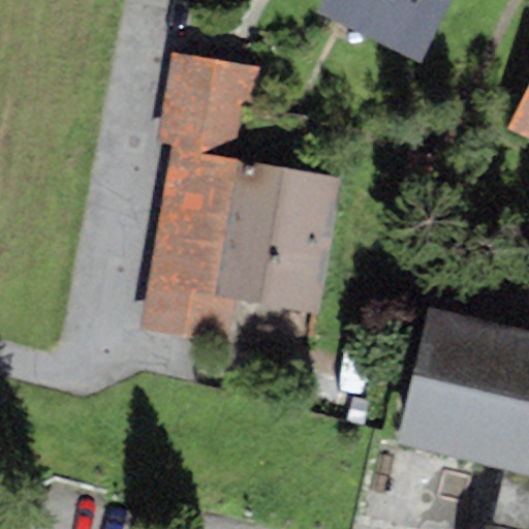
[(323,0),(317,14),(422,63),(450,0),(323,0)]
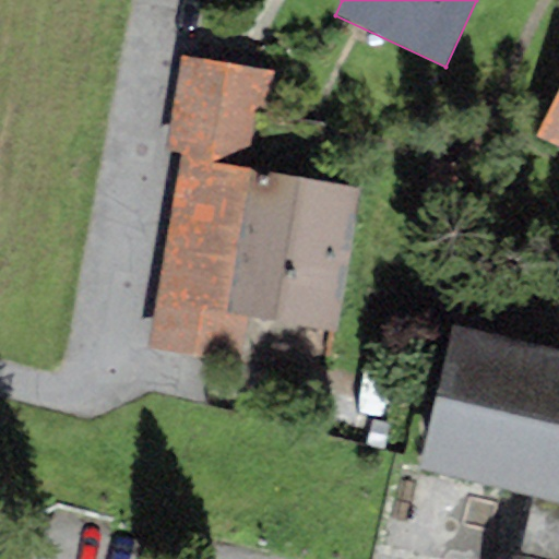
[(271,70),(182,56),(165,156),(179,158),(253,171),(271,70)]
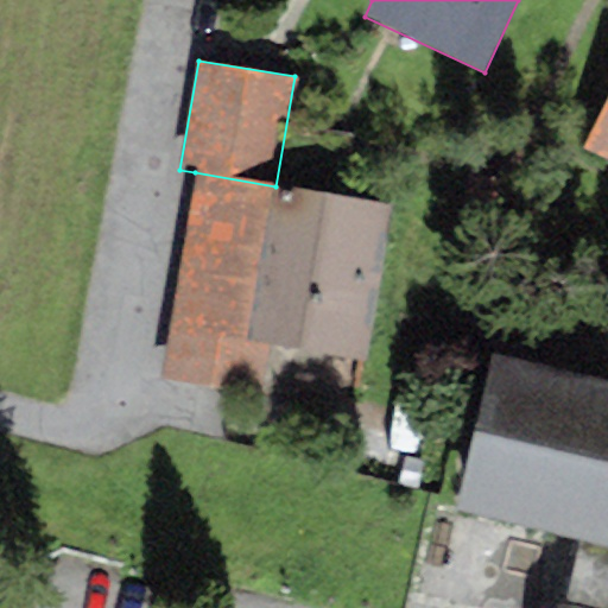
[(607,97),(583,147),(607,160),(607,97)]
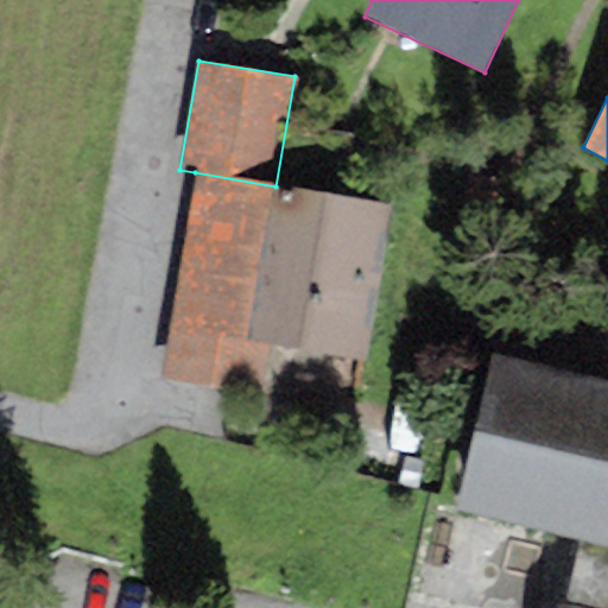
[(249,343),(276,187),(195,172),(162,381),(259,397),(267,347),(249,343)]
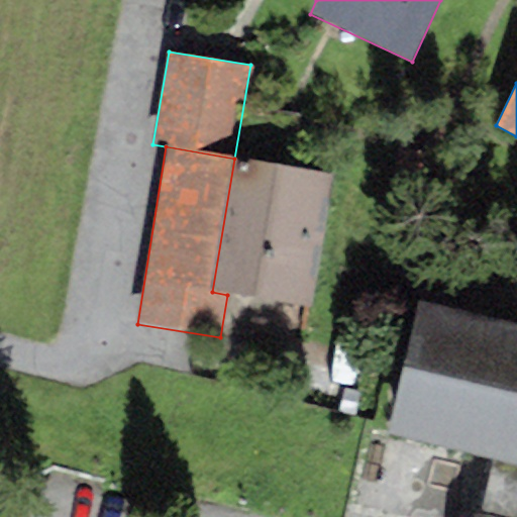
[(312,306),(330,175),(234,159),(212,292),(227,295),(312,306)]
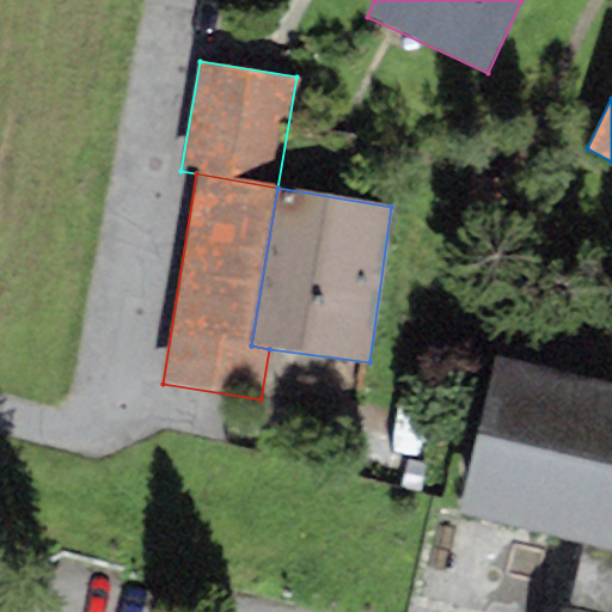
[(611,536),(611,532),(611,383),(495,354),(456,522),(585,552),(607,557),(611,536)]
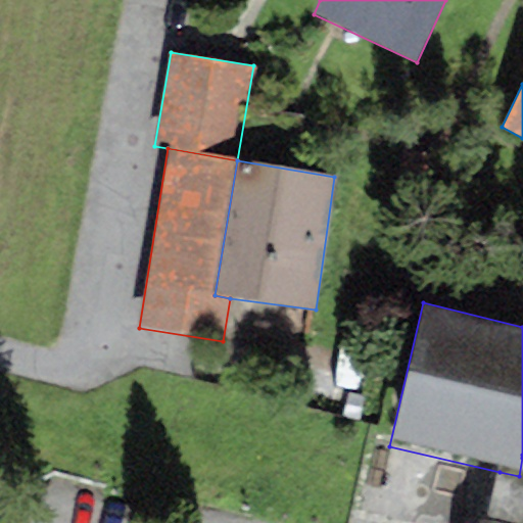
[(489,514),(522,521),(522,458),(519,476),(500,472),(489,514)]
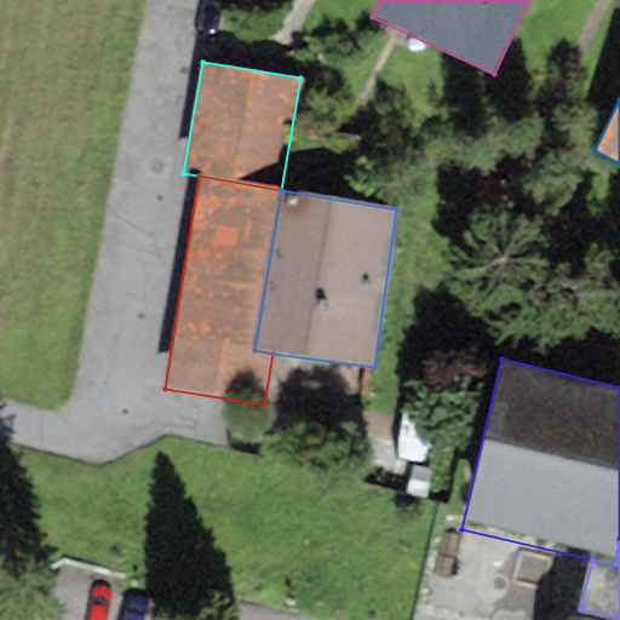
[(569,607),(564,619),(619,619),(619,618),(580,609),(569,607)]
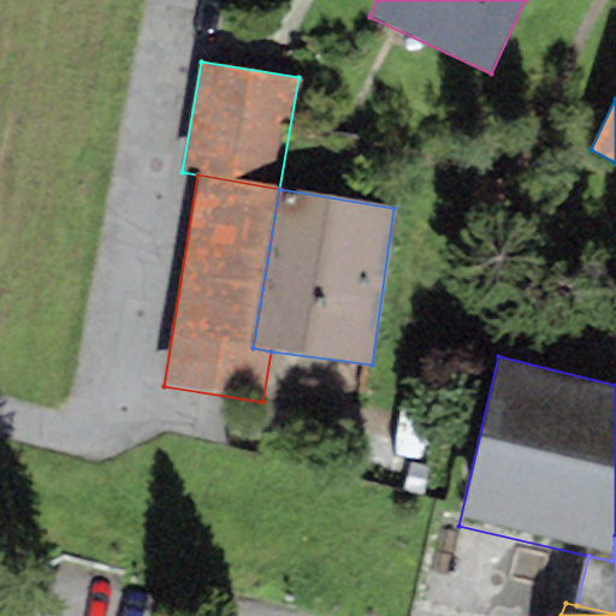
All buildings are outlined.
